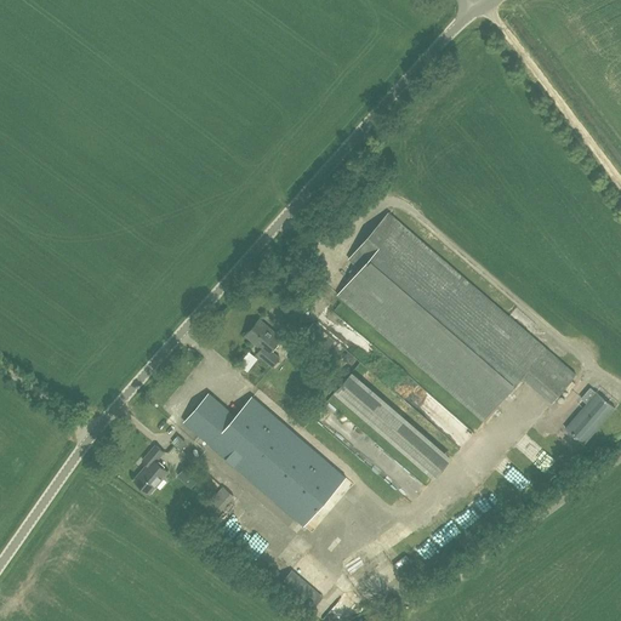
[(554,400),(575,376),(387,214),(347,260),(359,269),(337,296),(483,421),(524,374),(554,400)]
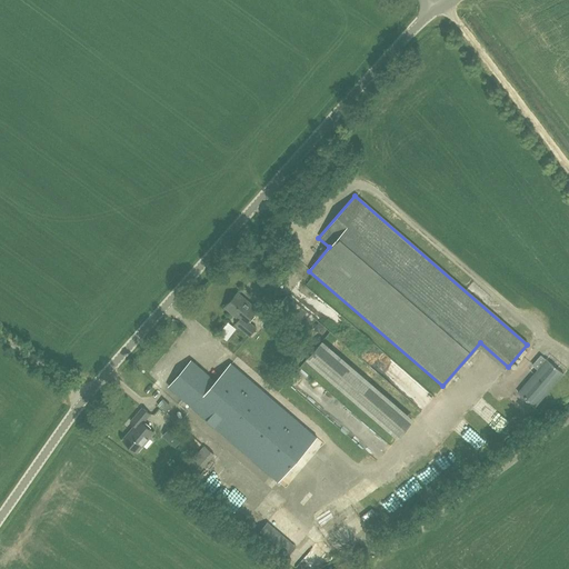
[(250,336),(256,328),(248,321),(258,310),(238,292),(226,307),(240,319),(237,323),(250,336)]
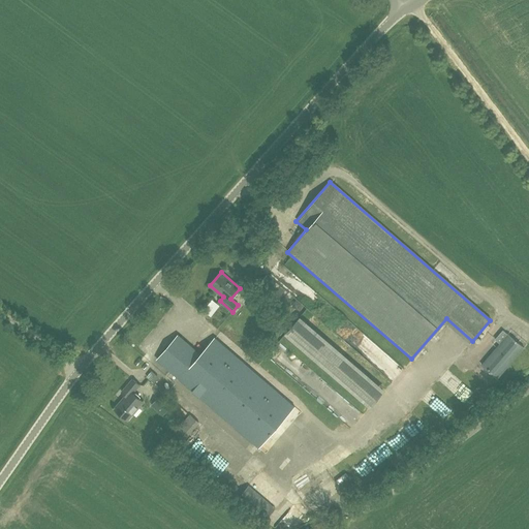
[(329,350),(297,322),(289,332),(320,360),(329,350)]
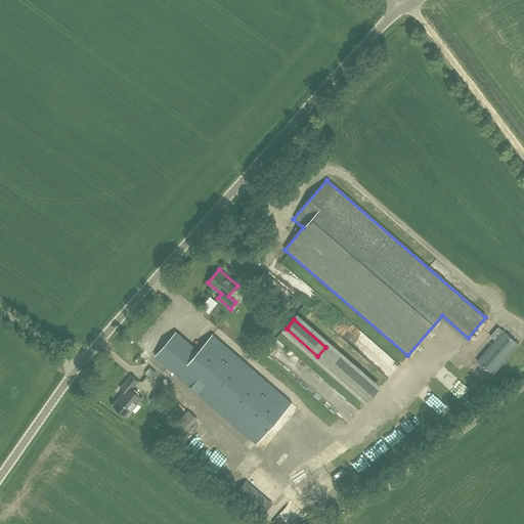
[(247,347),(252,340),(230,325),(225,333),(247,347)]
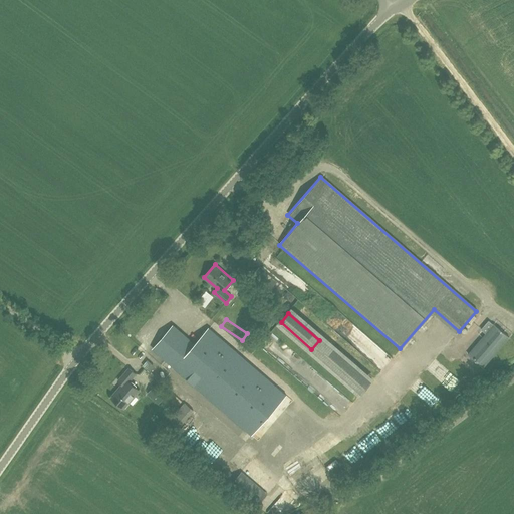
[(484,368),(510,337),(494,323),(493,324),(489,320),(482,329),(486,333),(468,354),(484,368)]
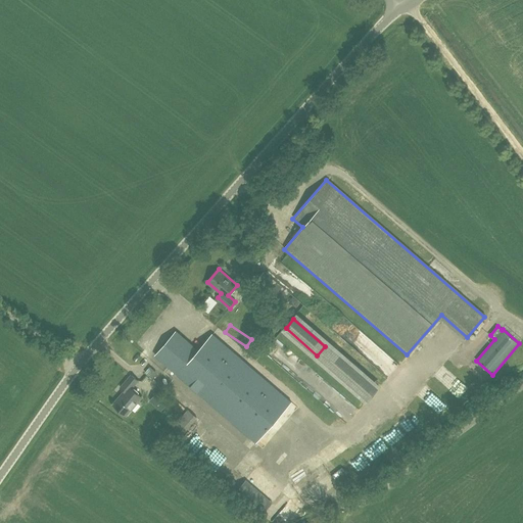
[(198,350),(176,331),(155,354),(177,375),(178,374),(198,350)]
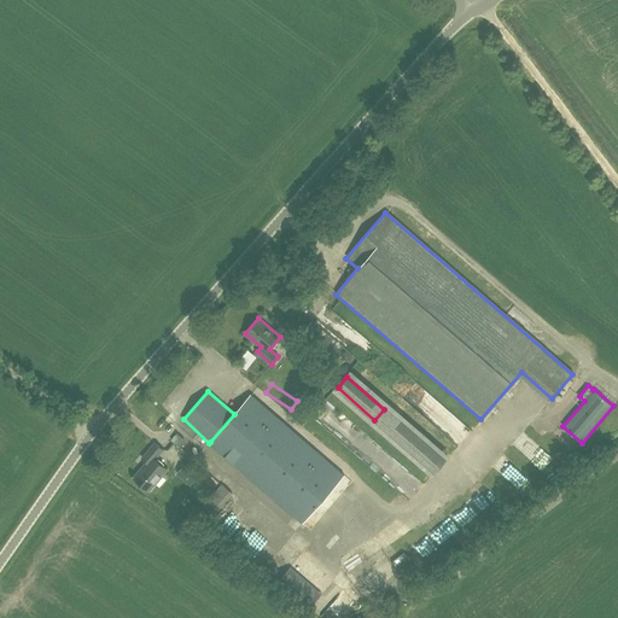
[(344,474),(251,394),(234,414),(210,442),(302,523),(344,474)]
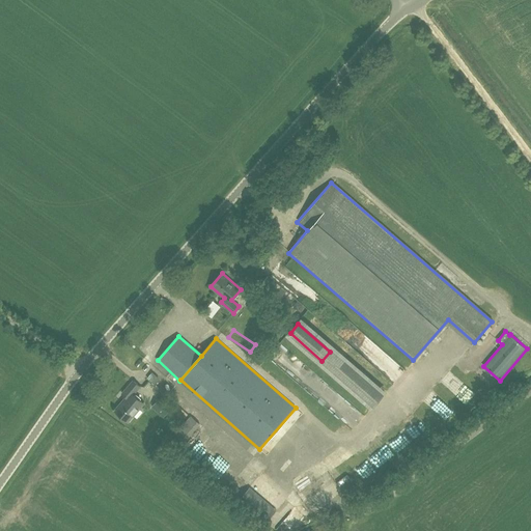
[(151,375),(158,382),(164,375),(158,369),(151,375)]
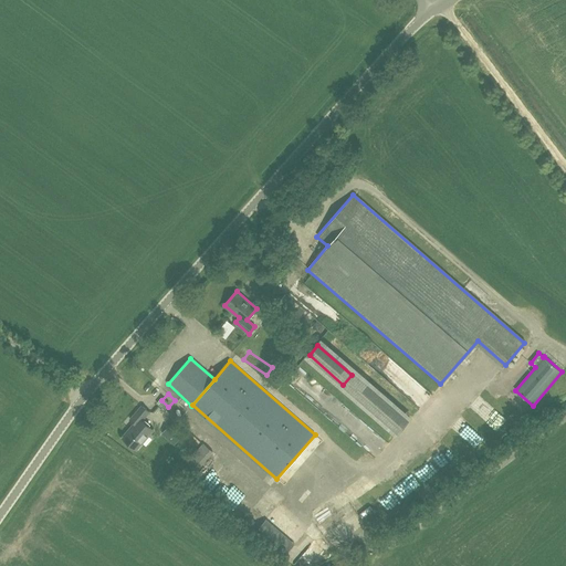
[(136,449),(154,429),(143,420),(149,411),(142,405),(130,419),(135,423),(123,438),(136,449)]
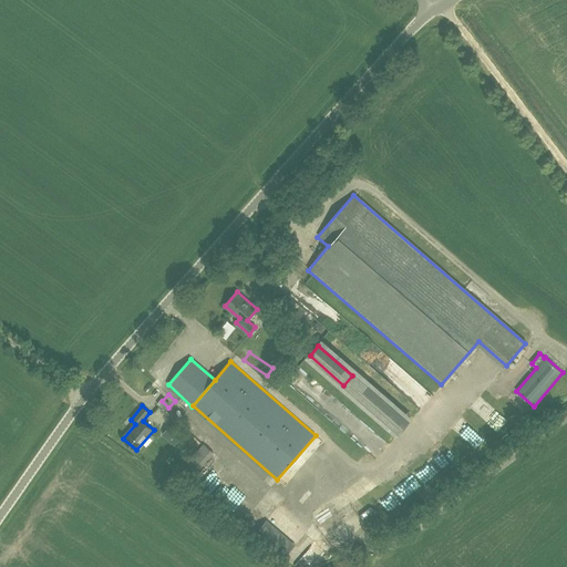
[(185,429),(179,424),(176,429),(171,425),(166,431),(177,441),(183,434),(182,433),(185,429)]
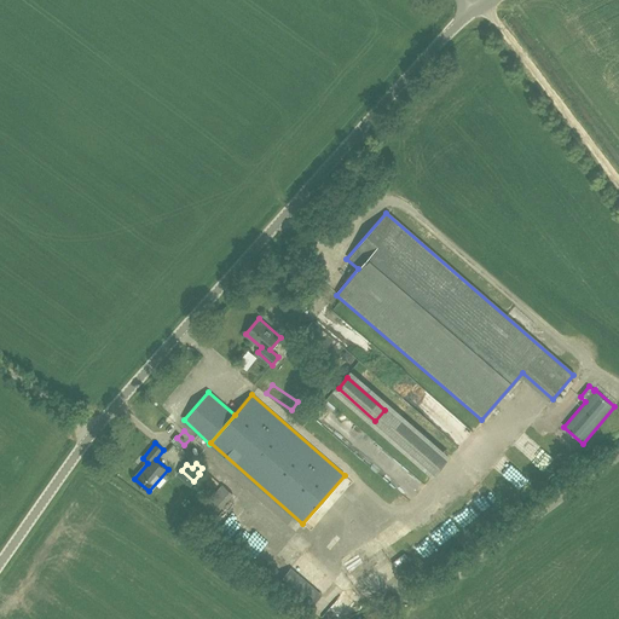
[(208,524),(233,493),(223,484),(197,514),(208,524)]
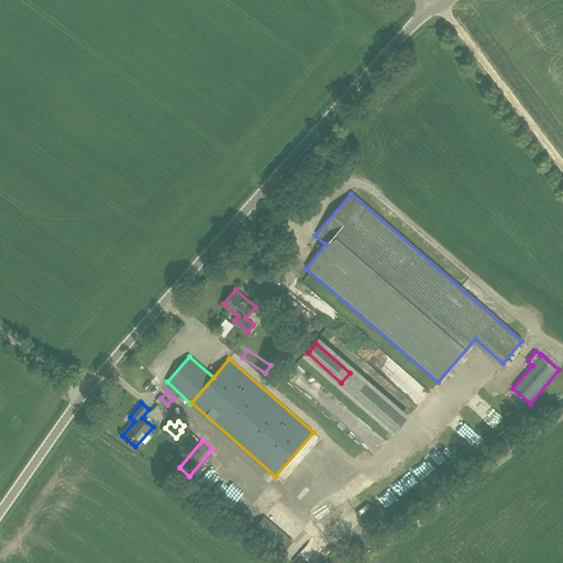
[(379,496),(388,510),(427,485),(418,471),(379,496)]
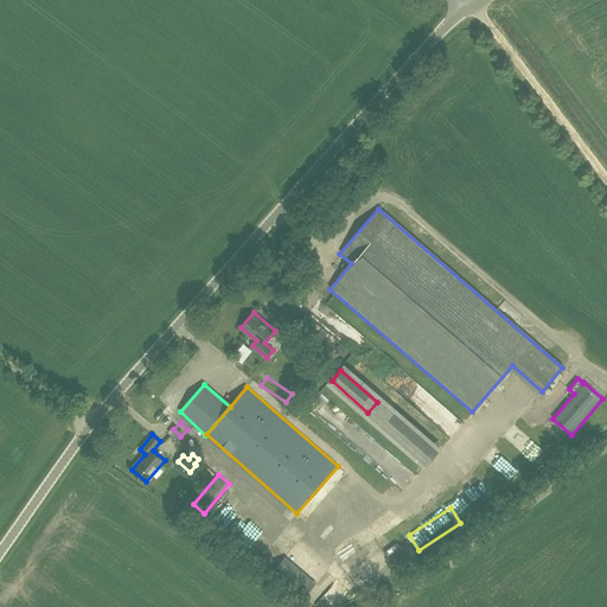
[(286,558),(273,573),(304,599),(315,583),(286,558)]
